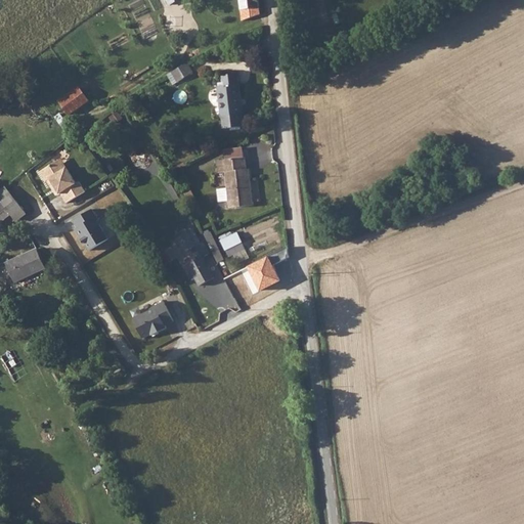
[(259,14),(257,0),(235,0),(238,23),(259,14)]
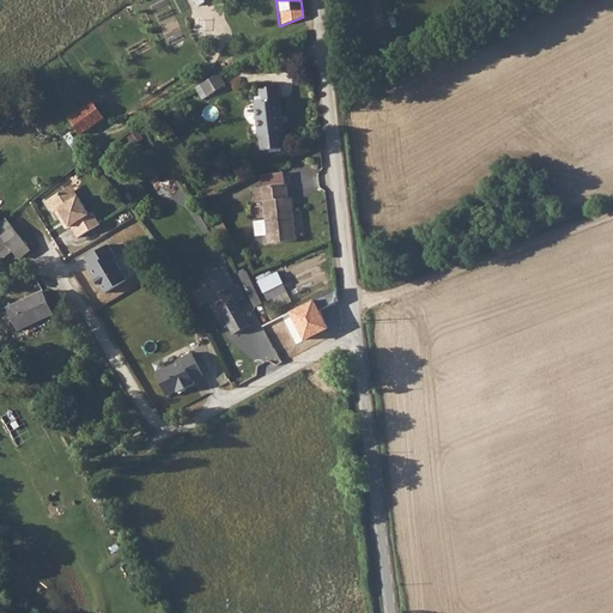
[(214,73),(196,85),(205,97),(223,86),(214,73)]
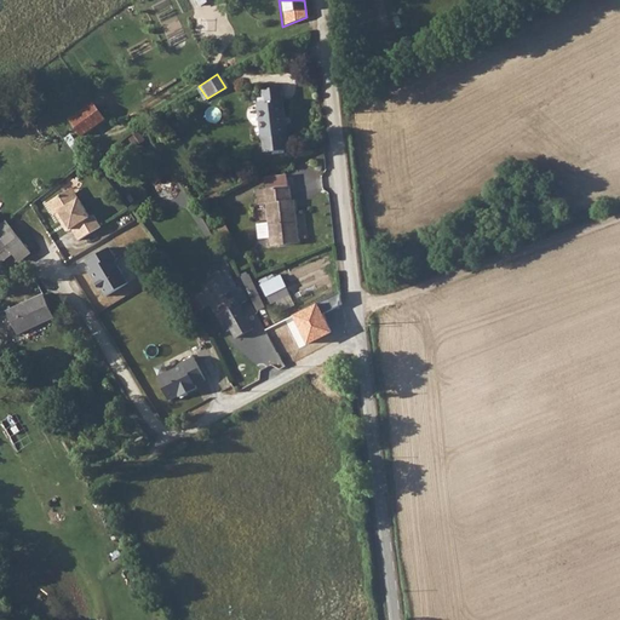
[(262,104),(254,104),(257,139),(259,139),(260,155),(285,153),(283,137),(285,137),(282,102),(279,102),(277,89),(260,91),(262,104)]
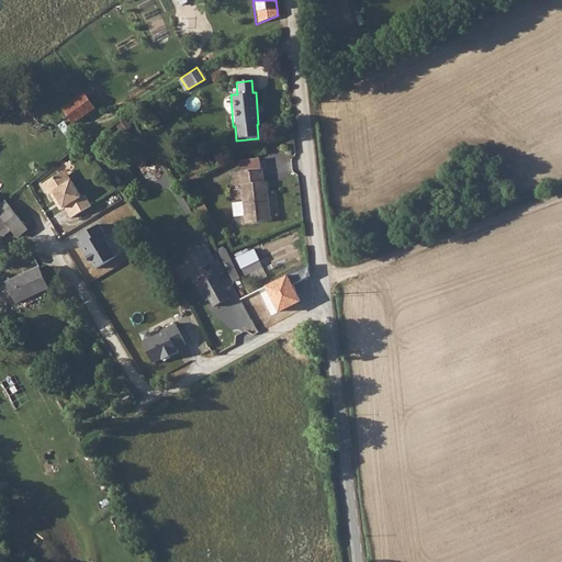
[(78,125),(100,107),(86,90),(64,109),(78,125)]
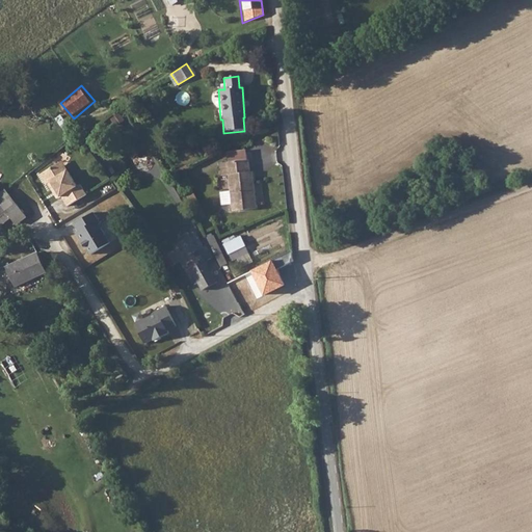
[(245,161),(215,164),(217,177),(224,176),(227,193),(216,194),(217,208),(228,207),(229,211),(254,209),(249,174),(247,174),(245,161)]
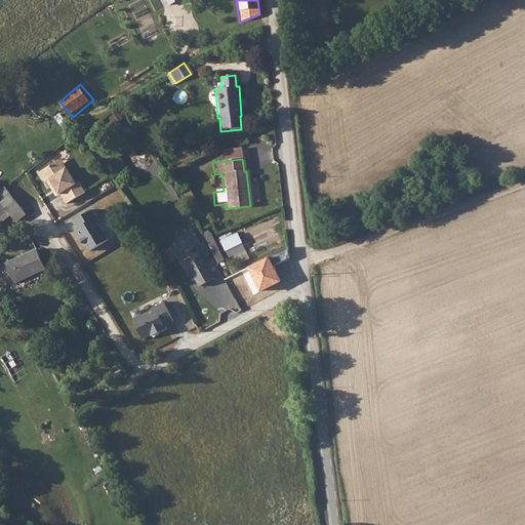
[(50,163),(37,171),(43,180),(45,179),(47,178),(57,194),(58,193),(65,202),(83,191),(77,180),(74,183),(64,167),(56,172),(50,163)]
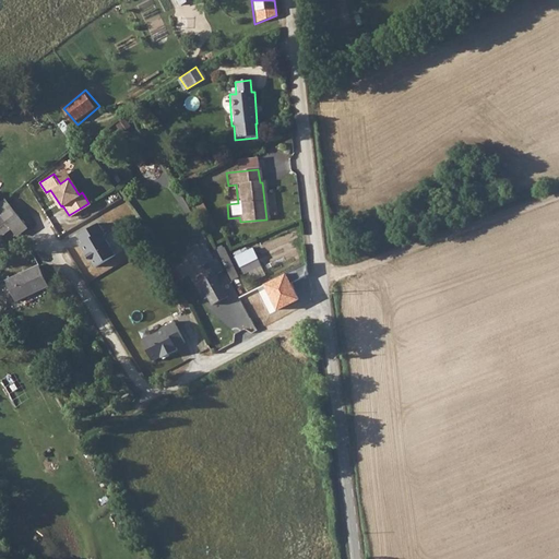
[(7,198),(0,202),(0,236),(12,227),(19,236),(30,228),(7,198)]
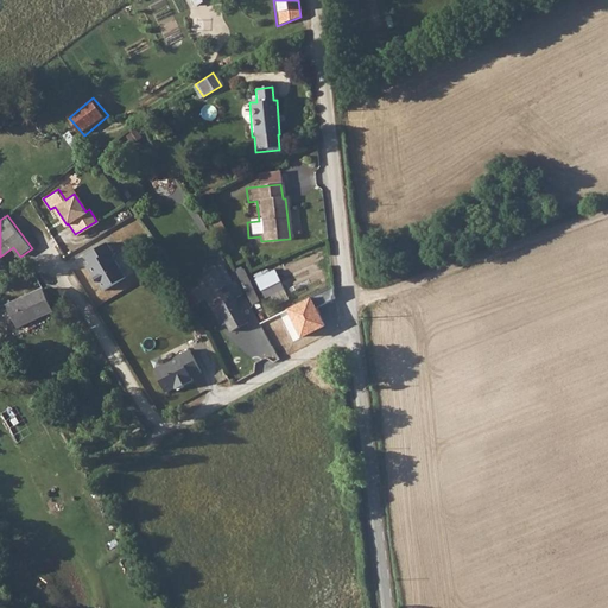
[(107,244),(84,258),(105,293),(127,280),(107,244)]
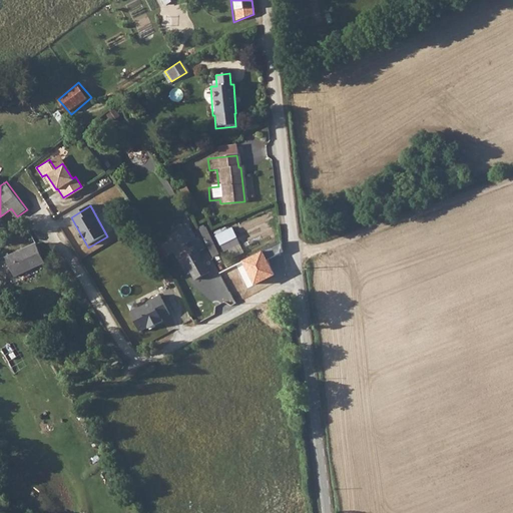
[(180,226),(169,233),(176,247),(188,240),(180,226)]
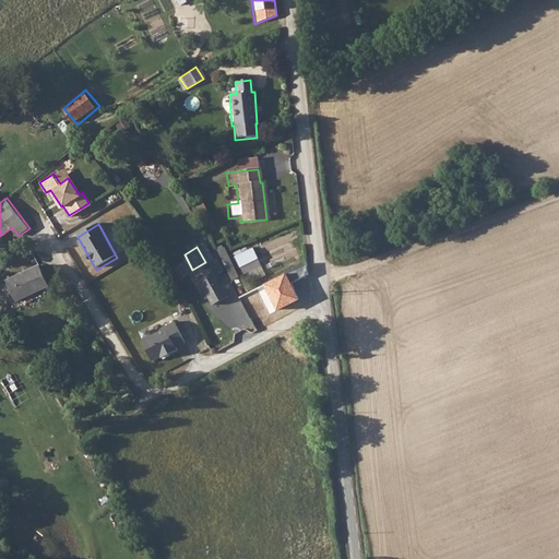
[(249,248),(232,257),(241,275),(259,266),(249,248)]
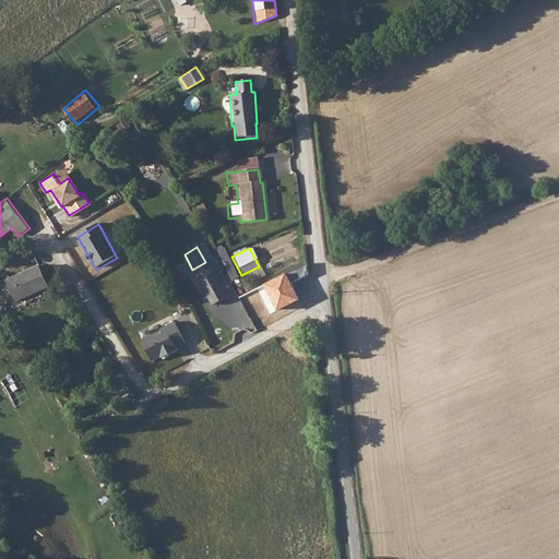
[(37,263),(3,278),(14,300),(47,285),(37,263)]
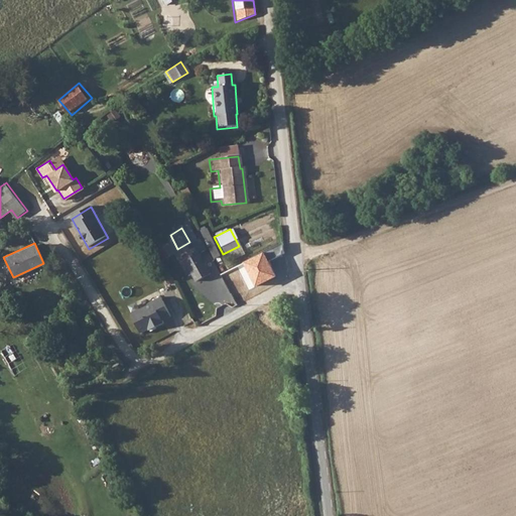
[(196,252),(181,260),(194,281),(208,274),(196,252)]
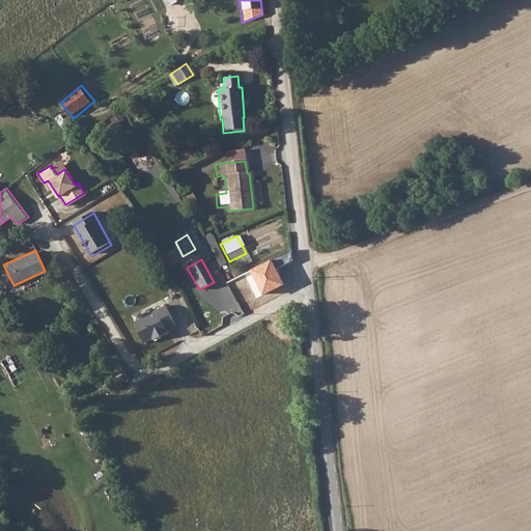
[(145,345),(169,334),(168,332),(176,328),(167,306),(134,323),(145,345)]
